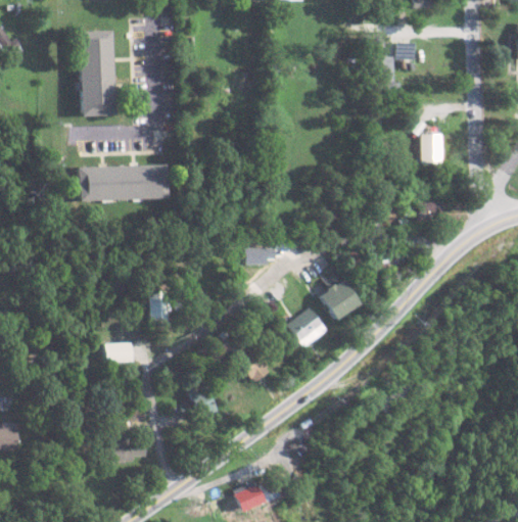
[(432,0),(422,0),(413,0),(414,9),(433,8),(432,0)]
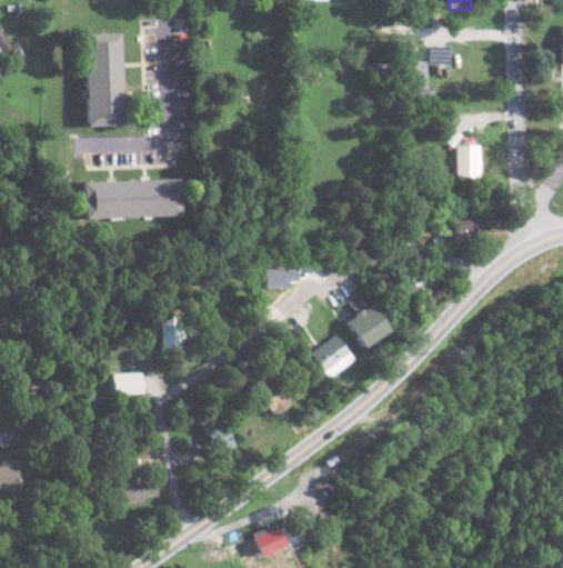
[(21,55),(0,18),(0,45),(9,61),(21,55)]
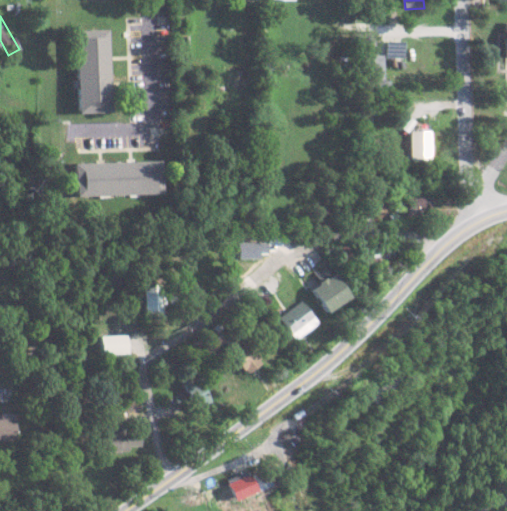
[(79,32),(82,115),(115,114),(112,31),(79,32)]
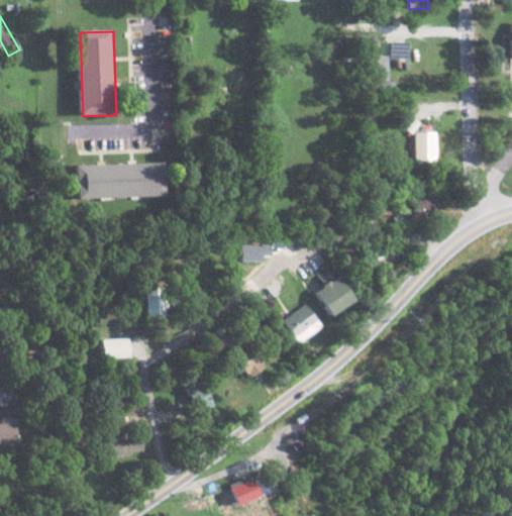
[(390,57),(379,57),(379,49),(372,49),(372,93),(394,93),(394,83),(389,83),(390,57)]
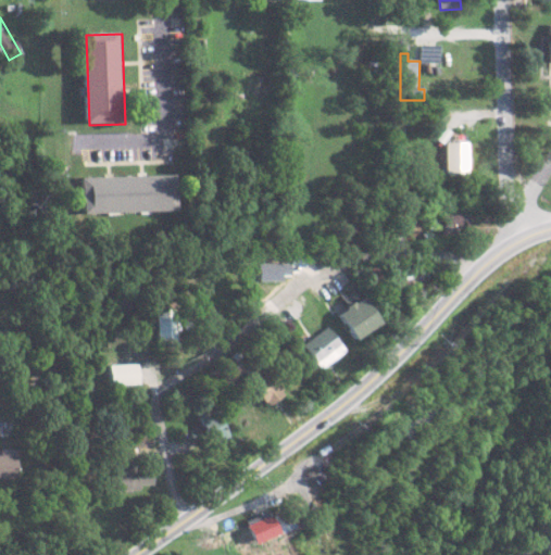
[(466,144),(445,144),(445,173),(466,173),(466,144)]
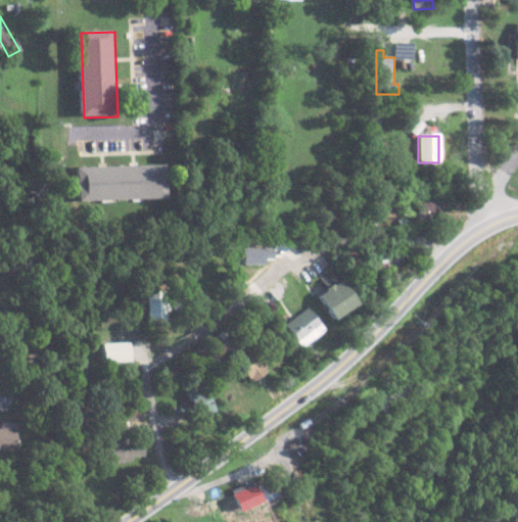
[(78,165),(79,199),(168,197),(167,163),(78,165)]
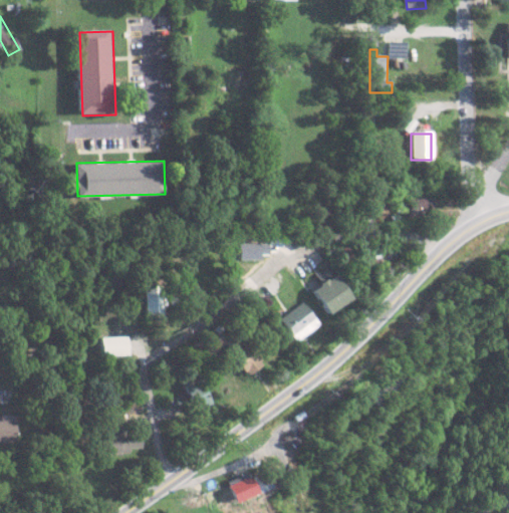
[(434,200),(408,199),(408,216),(433,217),(434,200)]
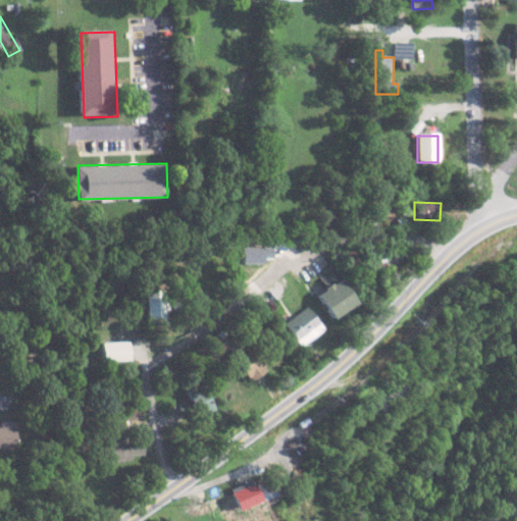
[(332,318),(358,305),(345,278),(318,293),(332,318)]
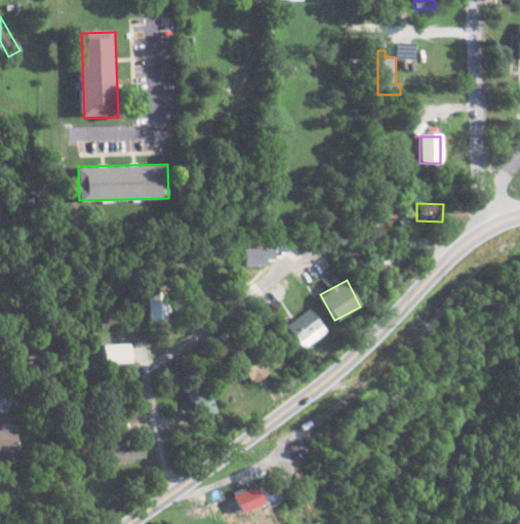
[(150,292),(150,323),(170,323),(169,292),(150,292)]
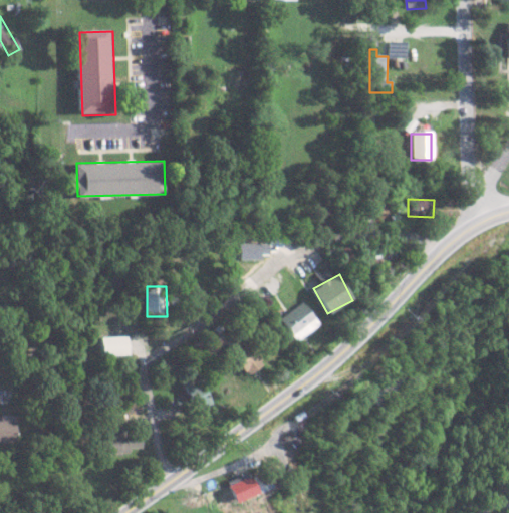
[(281,318),(297,341),(321,325),(305,302),(281,318)]
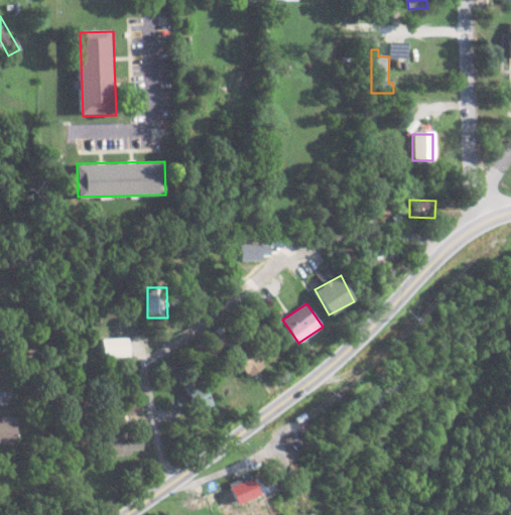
[(131,357),(130,339),(104,339),(105,358),(131,357)]
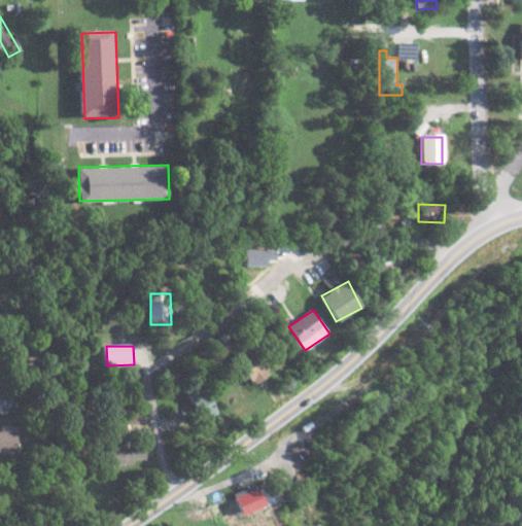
[(240,360),(254,386),(273,376),(257,350),(240,360)]
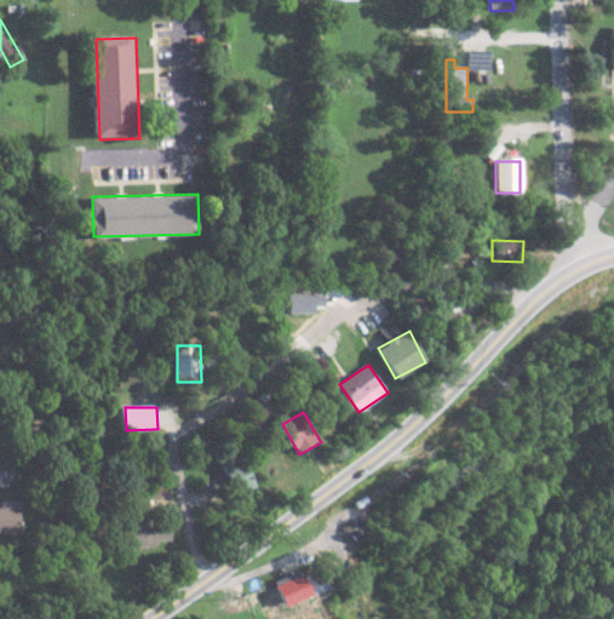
[(236,496),(256,489),(245,457),(225,463),(236,496)]
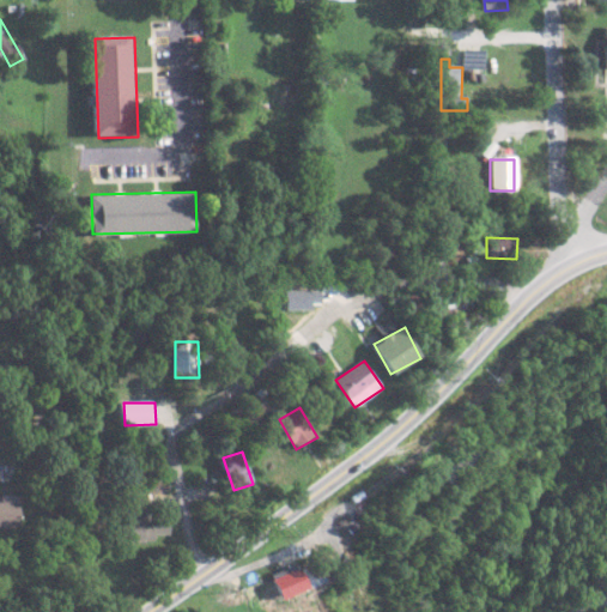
[(0,503),(0,523),(22,525),(23,496),(2,495),(2,504),(0,503)]
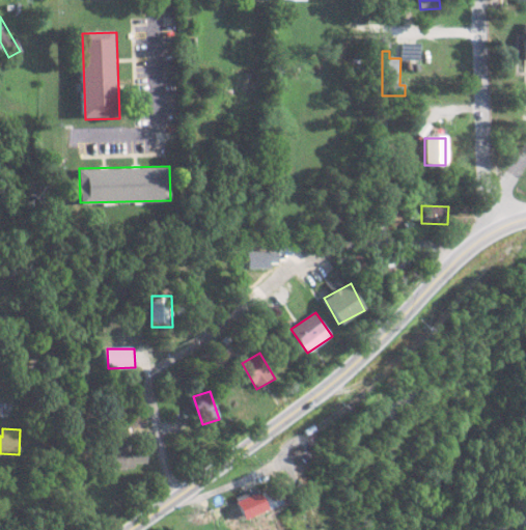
[(106,470),(136,471),(136,464),(149,464),(149,451),(107,450),(106,470)]
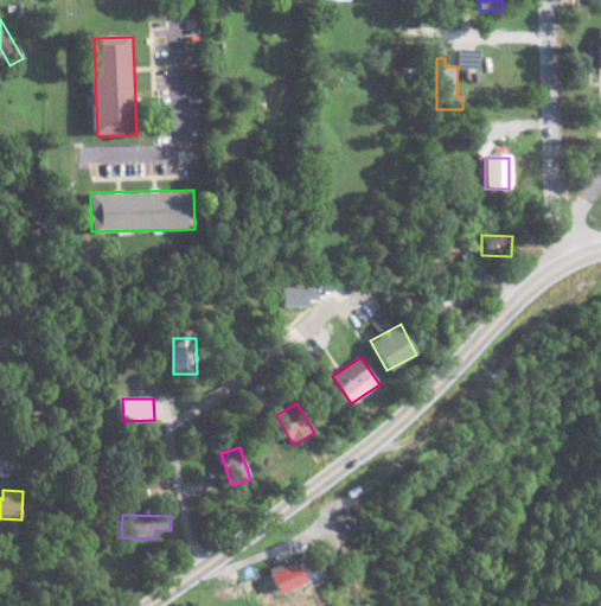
[(323,580),(317,557),(273,569),(279,592),(323,580)]
